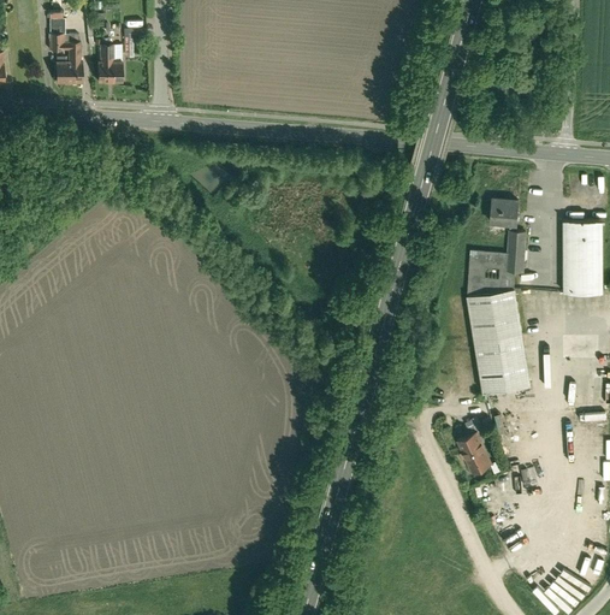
[(138,29),(122,29),(122,39),(138,39),(138,29)]
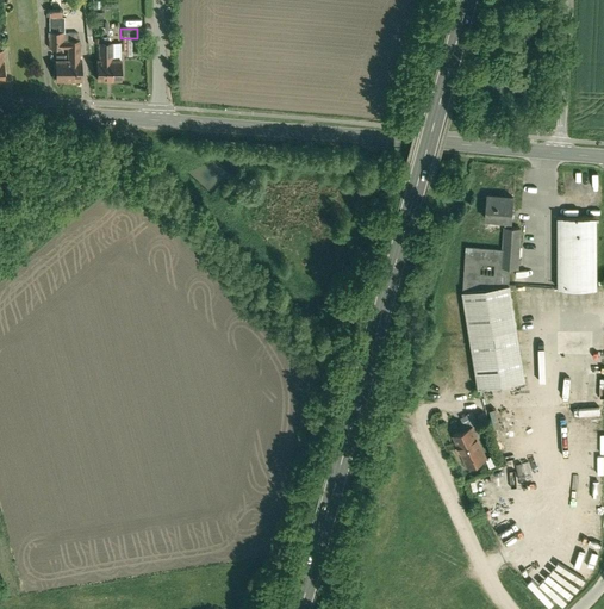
[(48,84),(74,82),(74,60),(73,60),(73,45),(73,41),(60,41),(60,42),(56,42),(56,35),(56,33),(42,33),(42,50),(61,49),(61,61),(48,61),(48,84)]
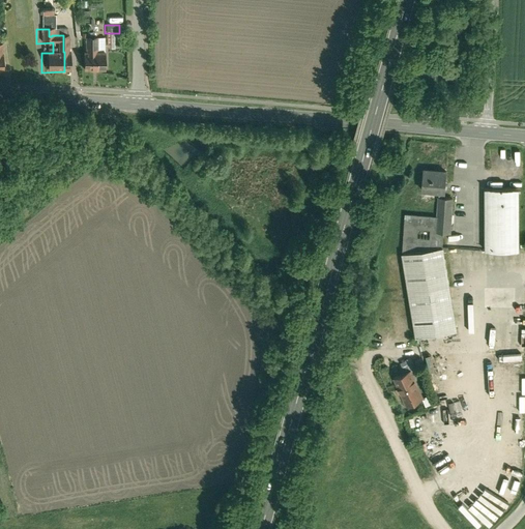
[(63,35),(63,39),(67,39),(67,30),(49,30),(49,36),(52,36),(52,35),(63,35)]
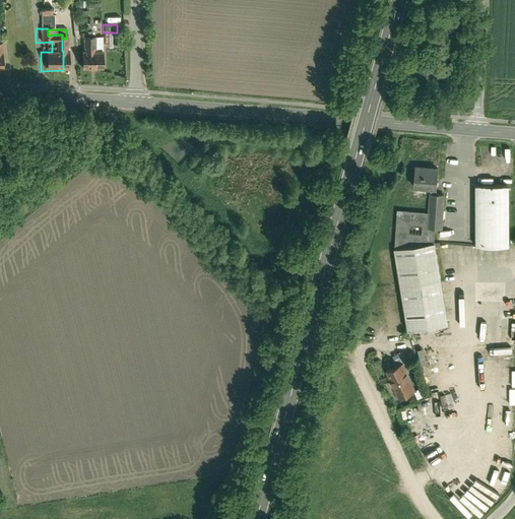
[(76,52),(76,70),(98,70),(98,52),(89,52),(89,37),(83,37),(77,37),(77,52),(76,52)]
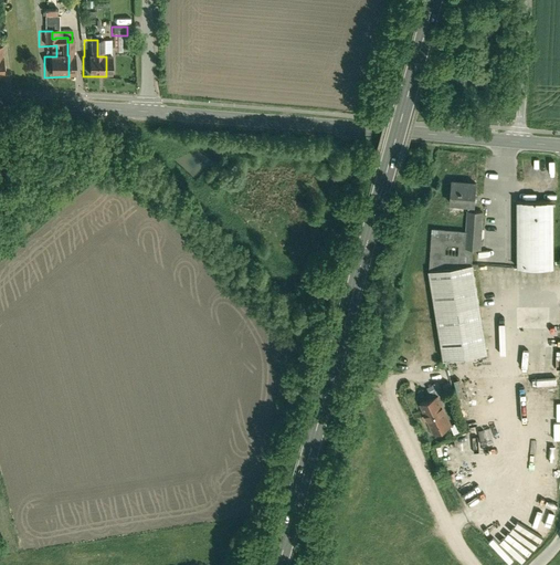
[(475,182),(450,182),(448,207),(466,207),(474,208),(475,182)]
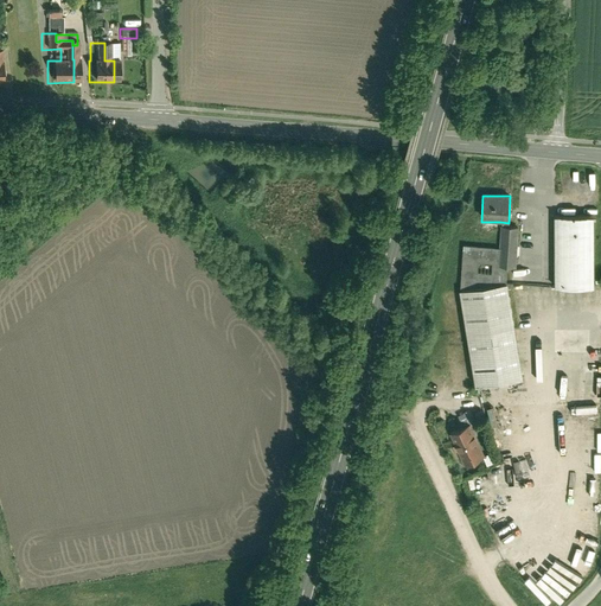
[(594,217),(554,217),(554,289),(594,288),(594,217)]
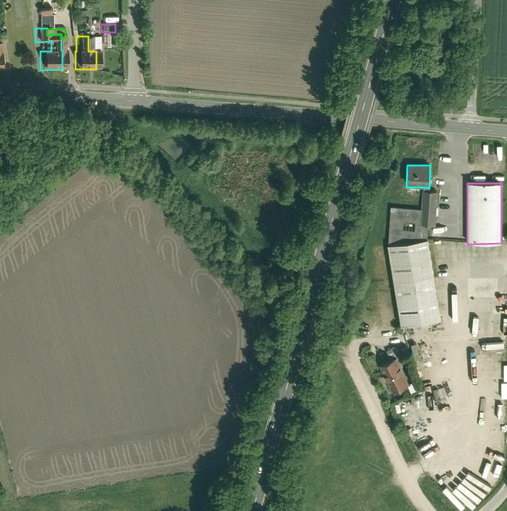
[(437,194),(429,193),(429,188),(422,187),(422,193),(421,212),(421,228),(428,228),(436,228),(437,194)]
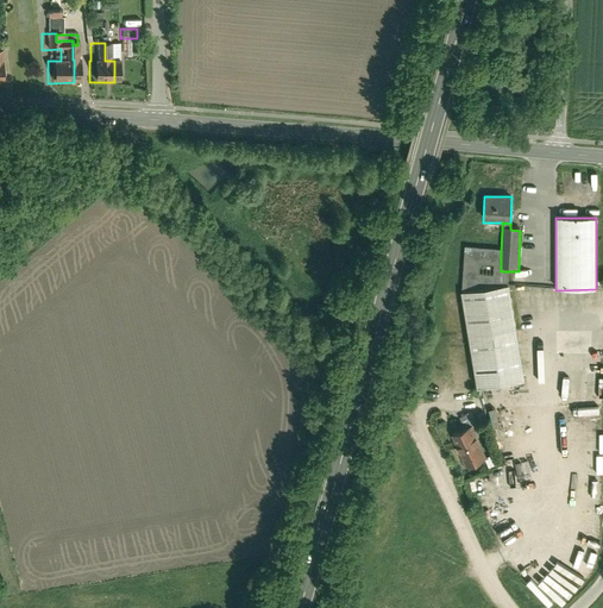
[(508,288),(509,271),(501,271),(501,252),(464,249),(459,295),(508,288)]
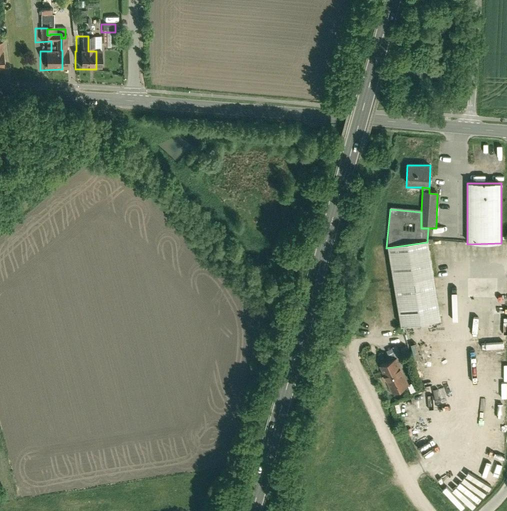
[(441,321),(428,242),(427,242),(386,248),(399,328),(441,321)]
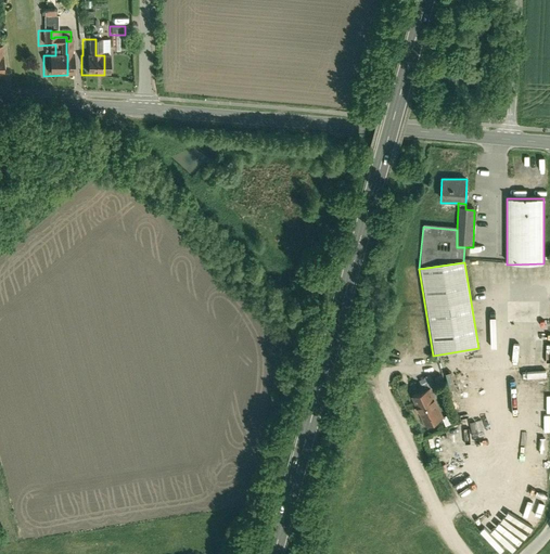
[(443,417),(430,389),(409,399),(423,427),(443,417)]
